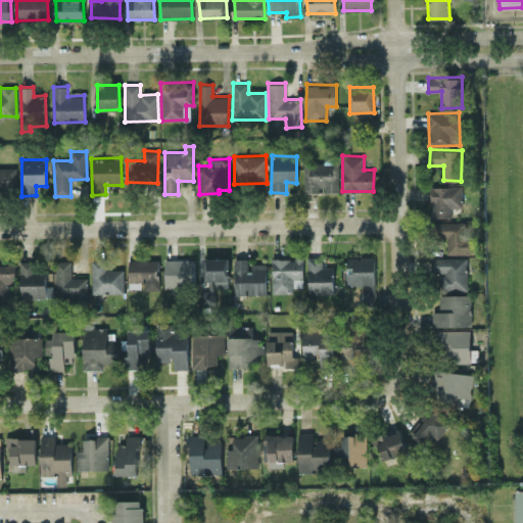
[(338,191),(338,162),(303,163),(303,192),(324,192),(338,191)]
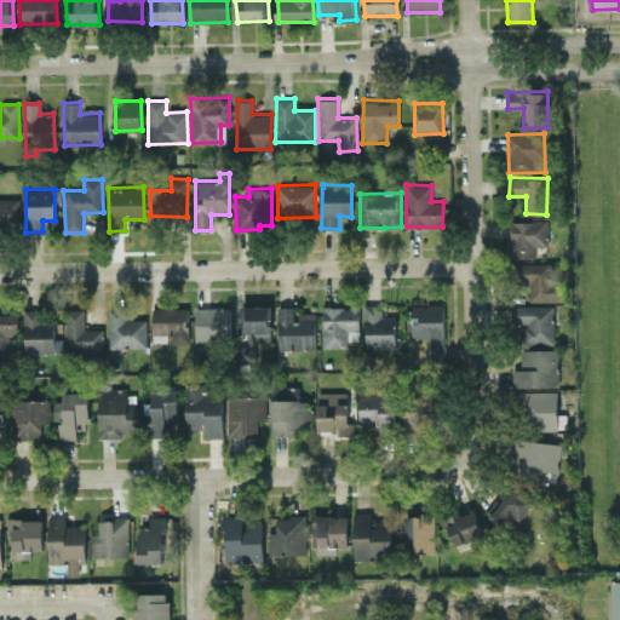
[(0,197),(0,230),(18,231),(19,199),(0,197)]
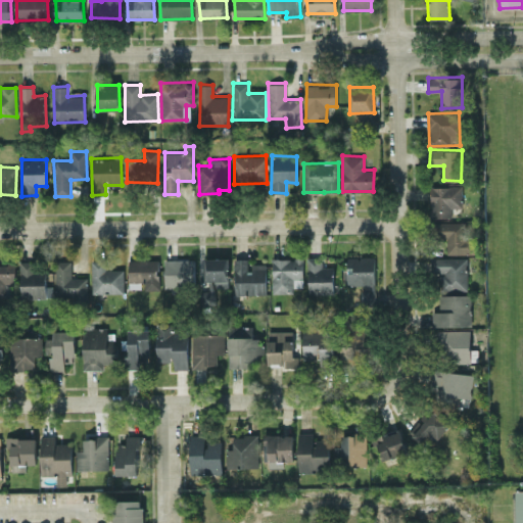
[(462,186),(430,186),(431,217),(452,217),(452,207),(463,207),(462,186)]
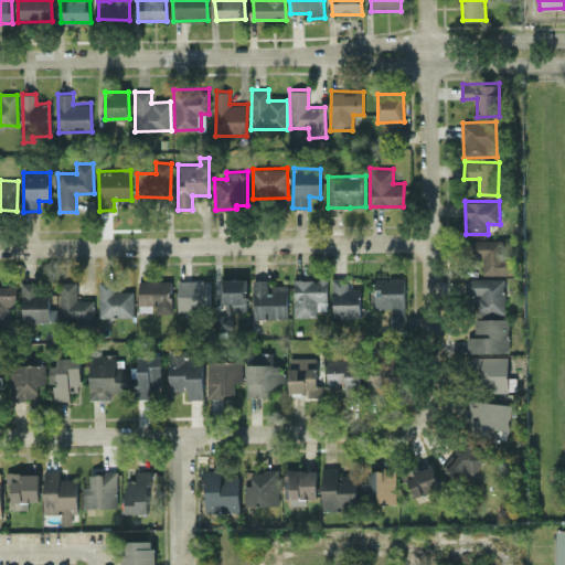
[(502,238),(468,240),(469,257),(482,256),(482,274),(512,274),(512,258),(503,258),(502,238)]
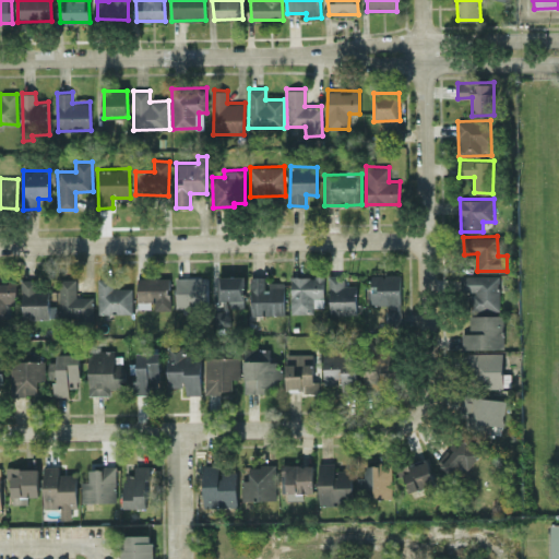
[(356,314),(356,285),(344,285),(344,274),(329,275),(330,314),(356,314)]
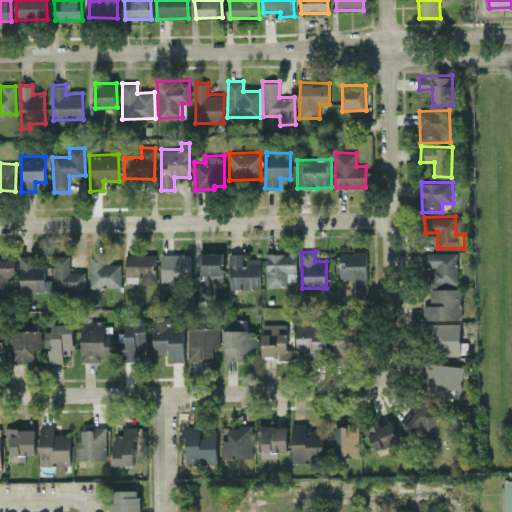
[(339,278),(363,278),(363,284),(353,284),(354,297),(367,297),(367,251),(339,251),(339,278)]
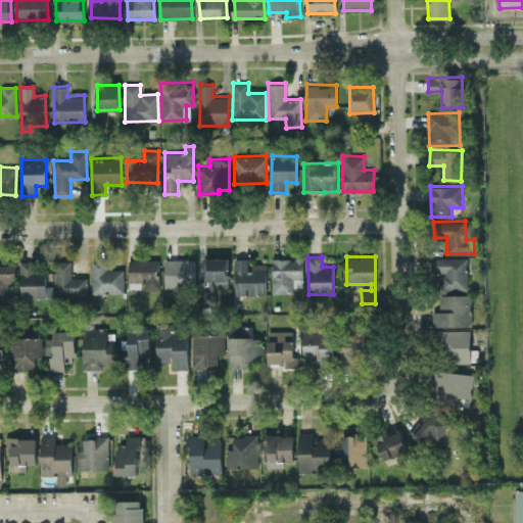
[(468,290),(467,256),(430,257),(431,273),(440,272),(440,291),(468,290)]
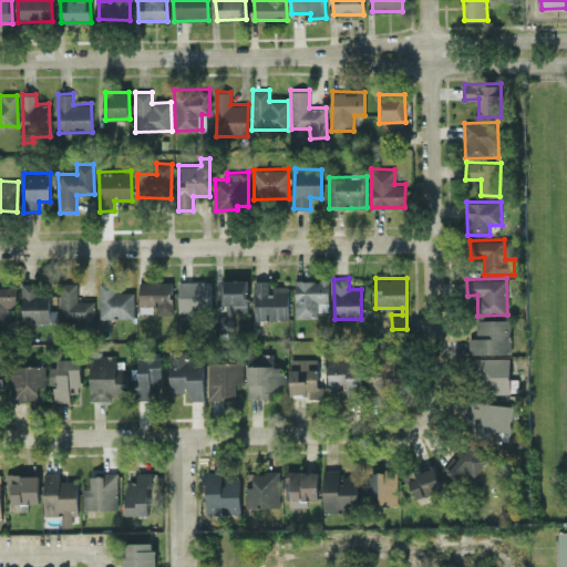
[(248,310),(247,279),(222,279),(222,303),(233,303),(234,311),(248,310)]
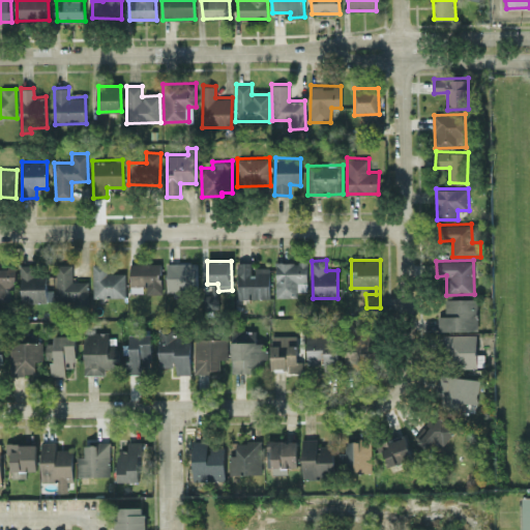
[(269,297),(269,267),(252,267),(252,261),(237,262),(238,298),(269,297)]
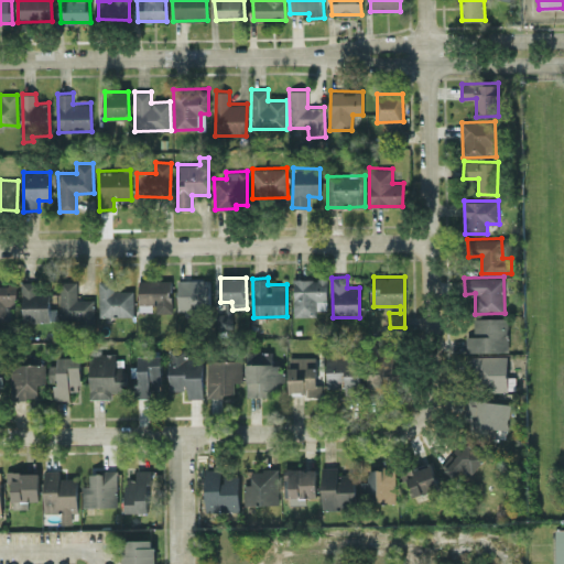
[(293,279),(293,315),(316,315),(316,308),(327,308),(326,278),(293,279)]
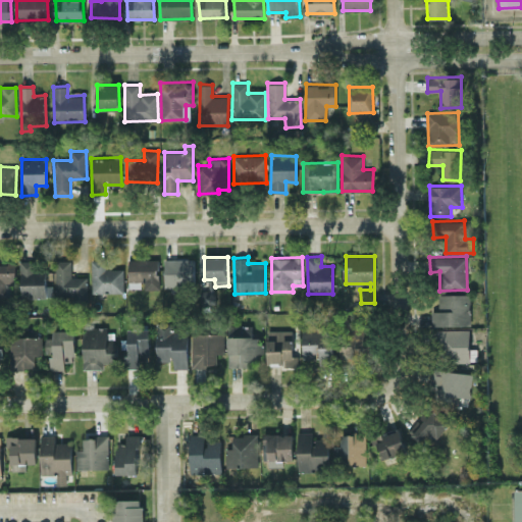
[(127,259),(128,288),(143,286),(143,290),(159,289),(158,258),(127,259)]
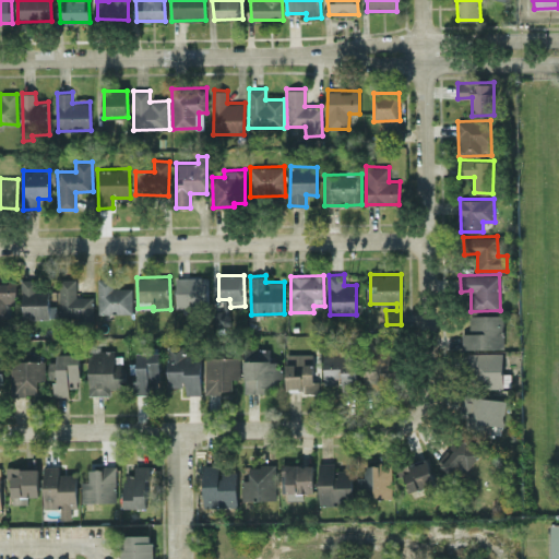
[(176,276),(176,307),(207,306),(206,276),(176,276)]
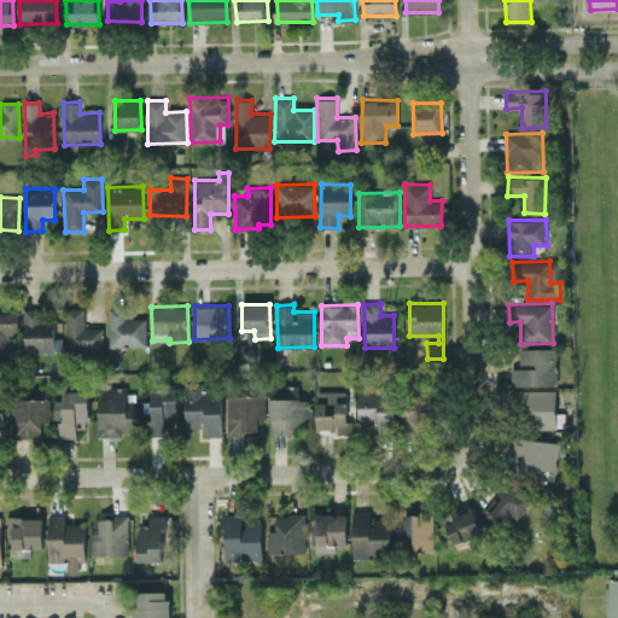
[(147,345),(146,318),(126,318),(124,307),(108,308),(109,347),(147,345)]
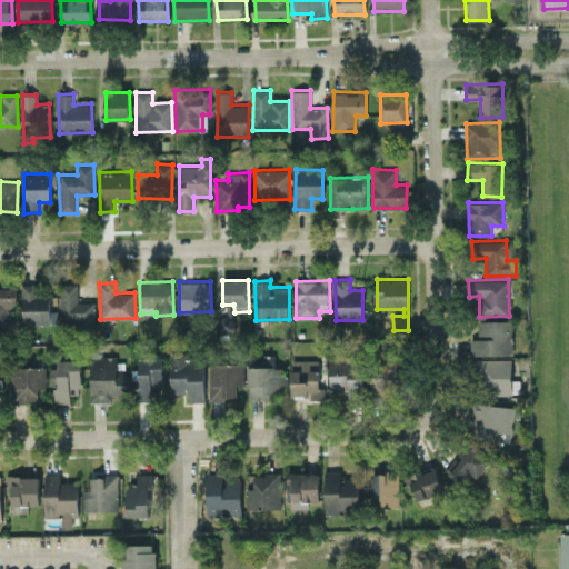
[(0,322),(10,323),(9,308),(17,308),(16,283),(0,283),(0,322)]
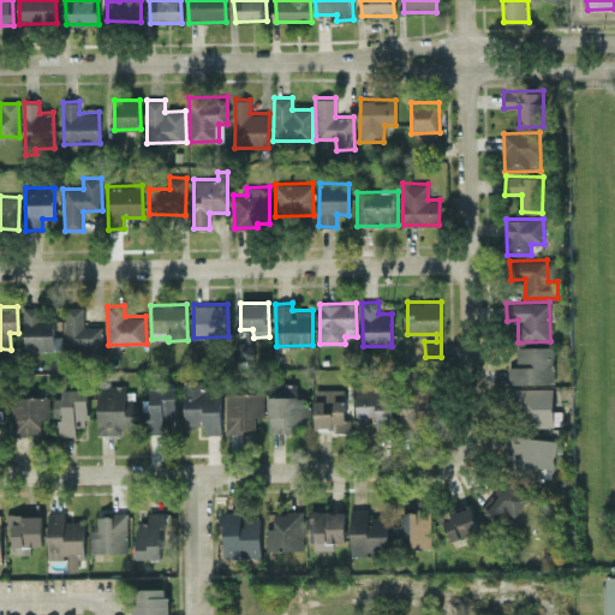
[(24,350),(53,350),(54,320),(41,320),(41,306),(24,306),(24,350)]
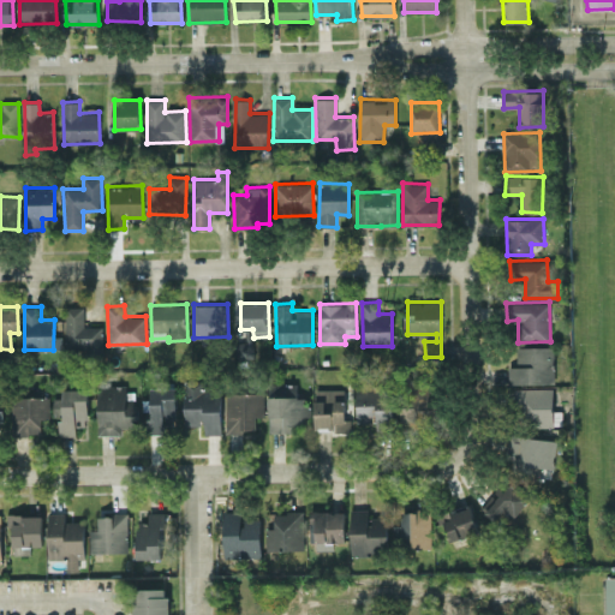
[(66,306),(65,350),(102,351),(102,326),(83,326),(84,306),(66,306)]
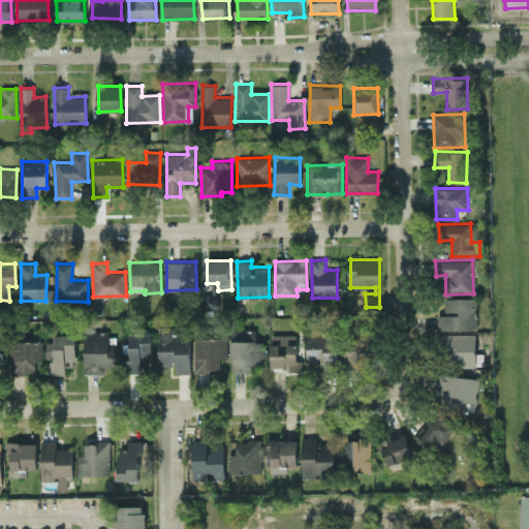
[(476,330),(476,298),(444,298),(444,315),(437,315),(437,330),(476,330)]
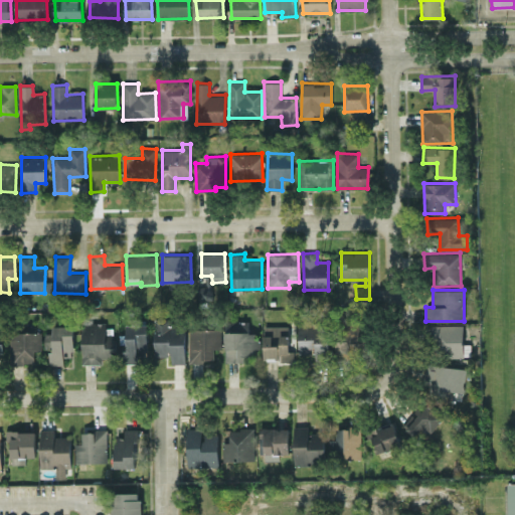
[(169,318),(154,319),(155,355),(171,355),(171,363),(186,363),(185,324),(170,324),(169,318)]
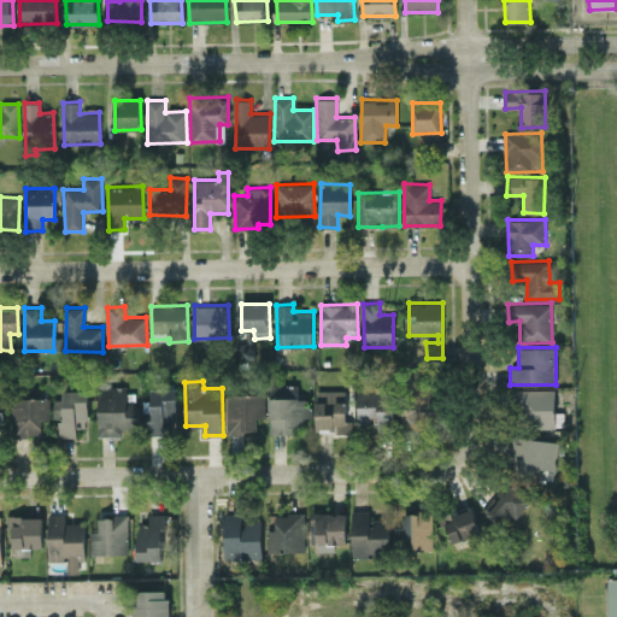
[(298,385),(269,385),(270,433),(295,433),(295,427),(307,427),(307,398),(298,398),(298,385)]
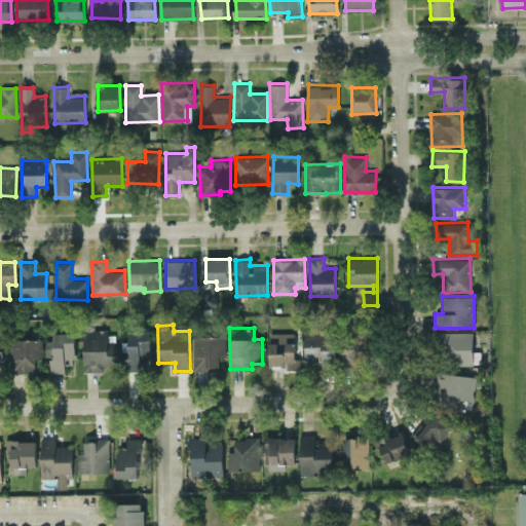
[(104,372),(104,365),(116,365),(117,335),(108,335),(108,330),(84,329),(83,371),(104,372)]
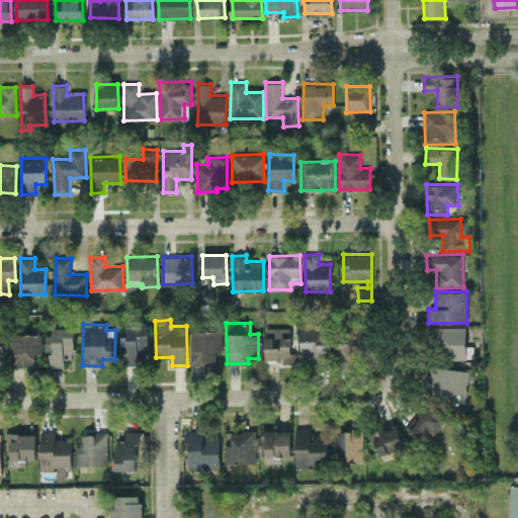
[(300,355),(317,355),(317,363),(332,362),(331,325),(299,326),(300,355)]
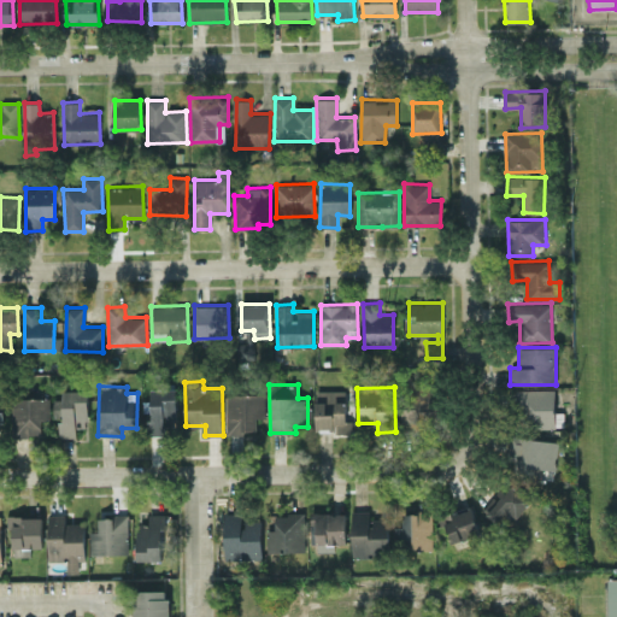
[(554,388),(516,389),(517,428),(556,428),(554,388)]
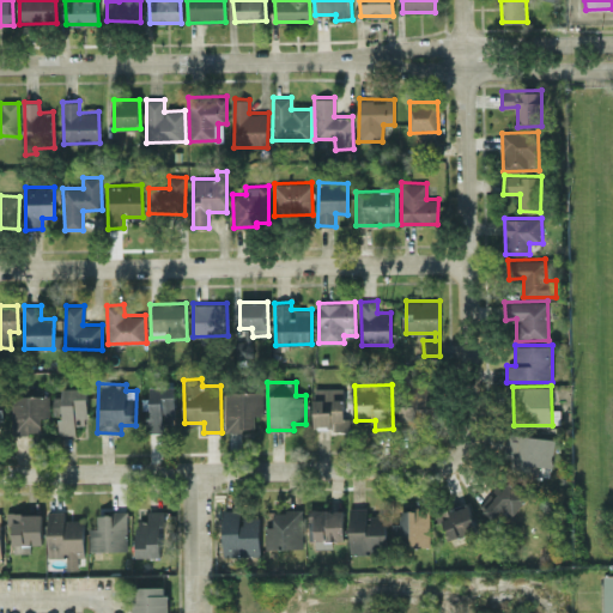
[(54,395),(54,412),(60,412),(60,434),(76,434),(76,424),(87,424),(87,387),(62,387),(62,395),(54,395)]
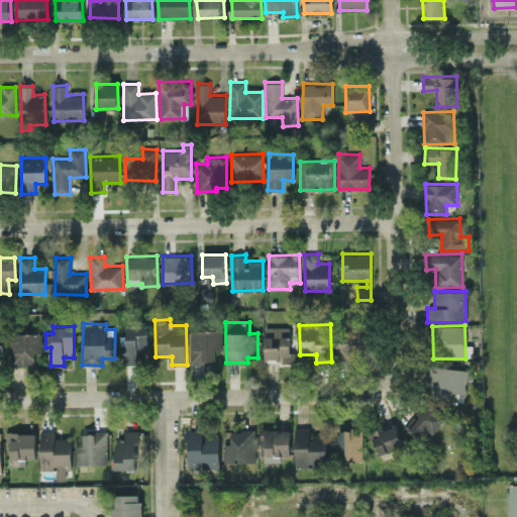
[(290,326),(265,327),(265,360),(291,359),(290,326)]
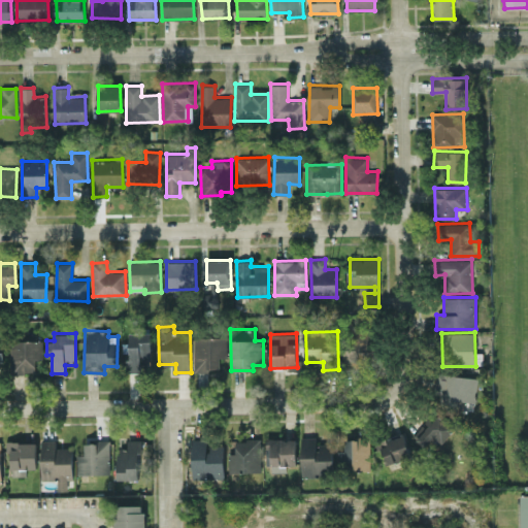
[(344,368),(375,367),(375,348),(369,348),(368,334),(343,334),(344,368)]
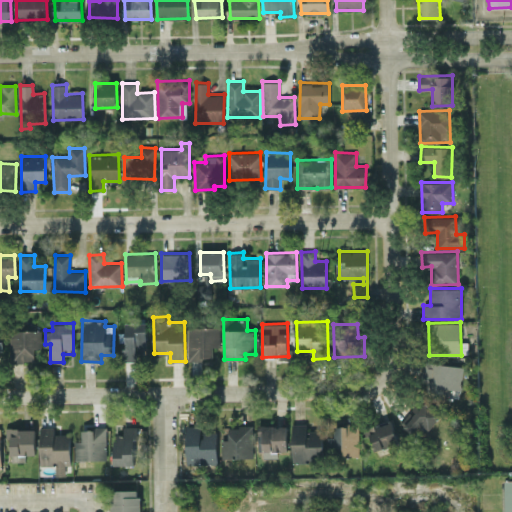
[(219,347),(220,327),(189,326),(188,359),(212,359),(213,347),(219,347)]
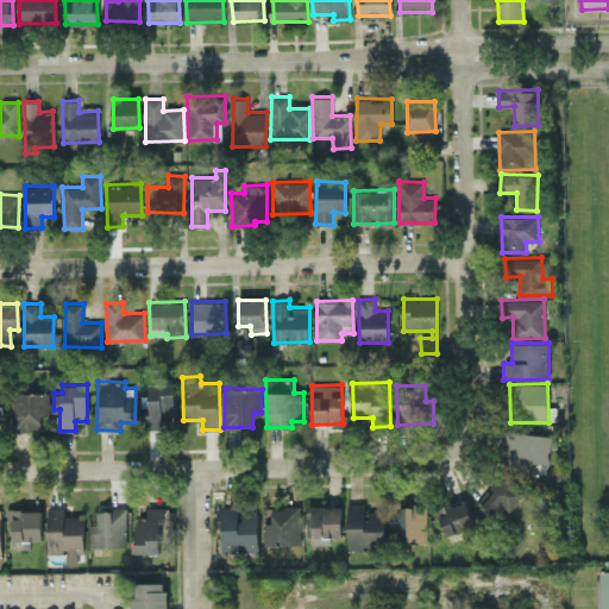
[(42,429),(42,414),(49,414),(48,393),(12,393),(12,431),(42,429)]
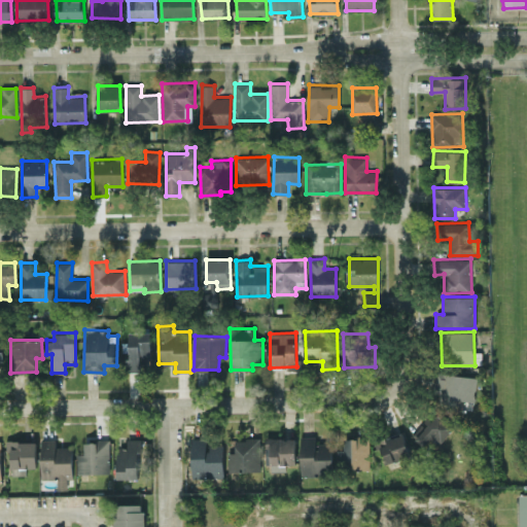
[(477,376),(435,372),(433,391),(440,392),(437,406),(473,409),(477,376)]
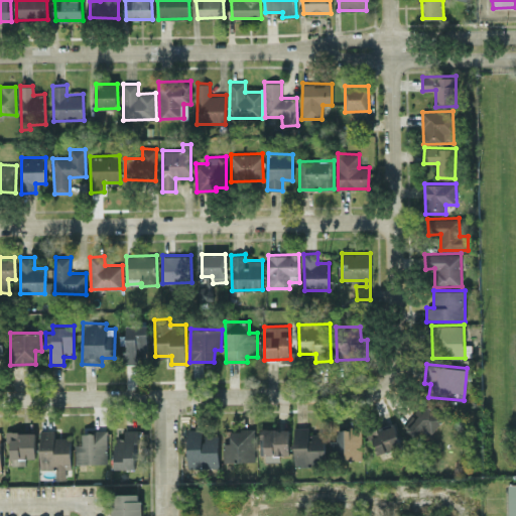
[(403,428),(414,438),(425,427),(431,433),(445,418),(428,401),(403,428)]
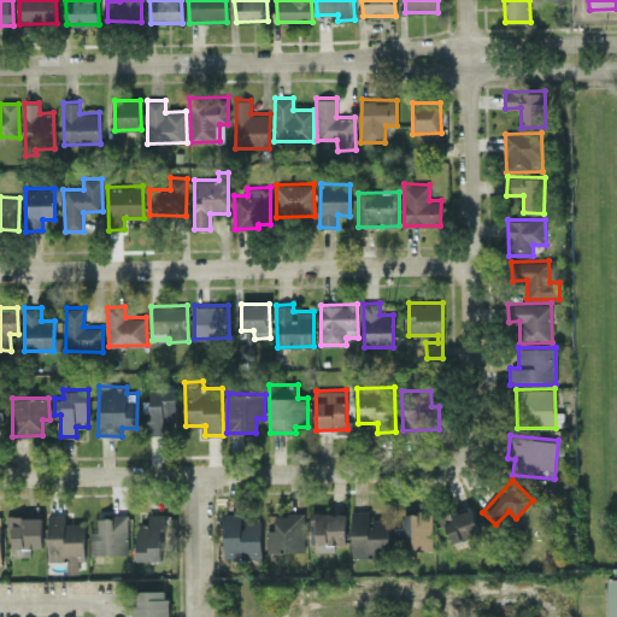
[(448,542),(480,535),(472,505),(441,512),(448,542)]
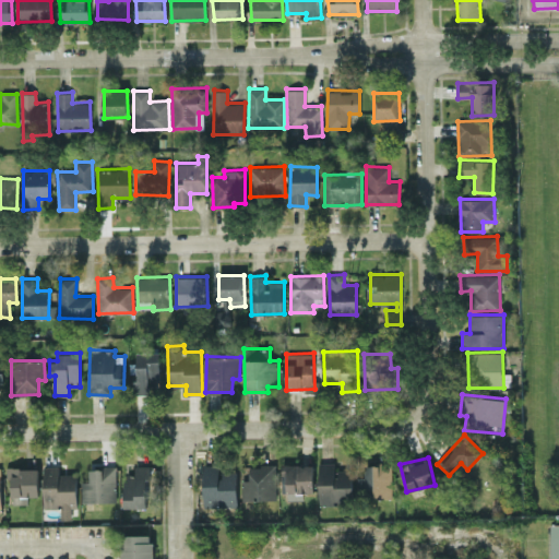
[(335,462),(319,462),(320,503),(353,502),(352,470),(335,470),(335,462)]
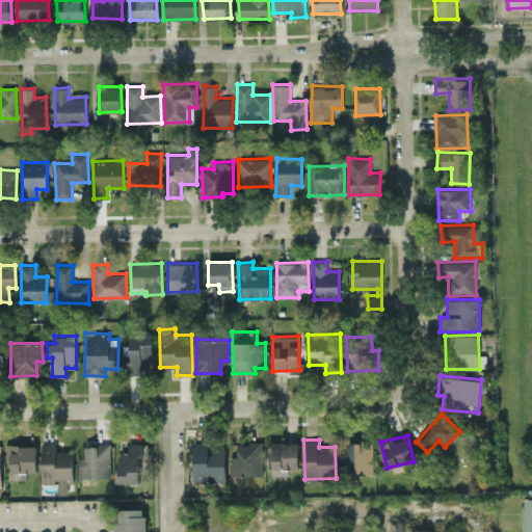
[(341,474),(372,474),(373,441),(346,441),(346,454),(341,454),(341,474)]
